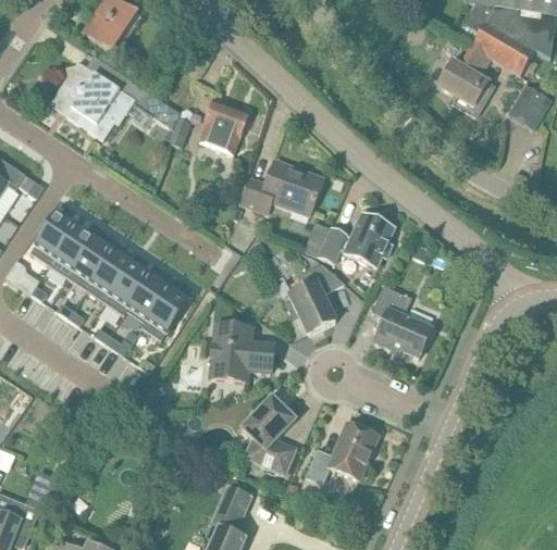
[(139,13),(119,0),(102,0),(83,32),(113,52),(139,13)]
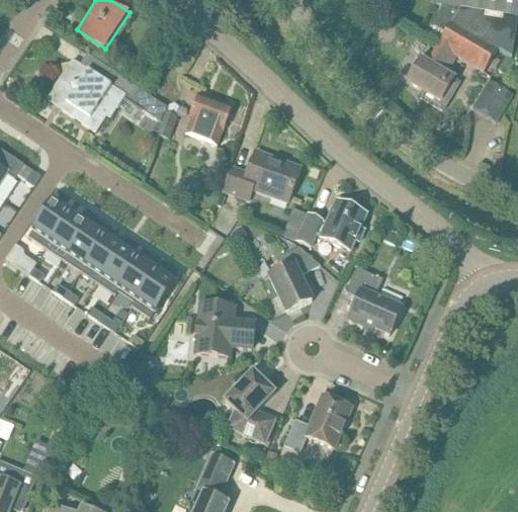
[(418,62),(407,79),(423,89),(420,93),(442,107),(452,89),(459,79),(446,71),(449,64),(451,66),(458,55),(485,70),(495,54),(499,47),(512,55),(517,14),(517,0),(431,0),(431,1),(441,2),(423,32),(439,43),(428,60),(421,56),(418,62)]
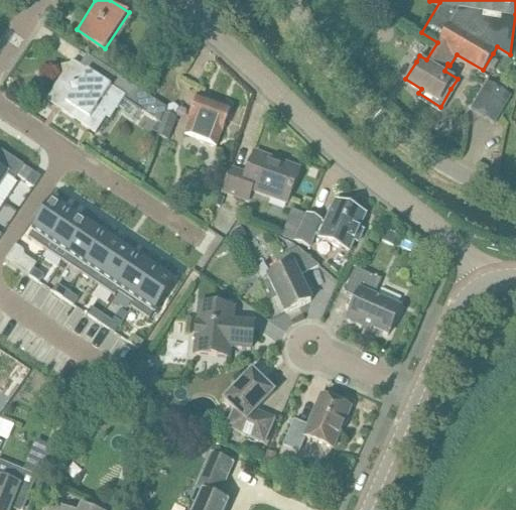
[(123,95),(161,119),(165,109),(166,104),(117,71),(110,82),(73,56),(46,96),(48,98),(49,97),(47,96),(51,90),(66,99),(60,106),(91,126),(96,129),(107,113),(110,115),(123,95)]
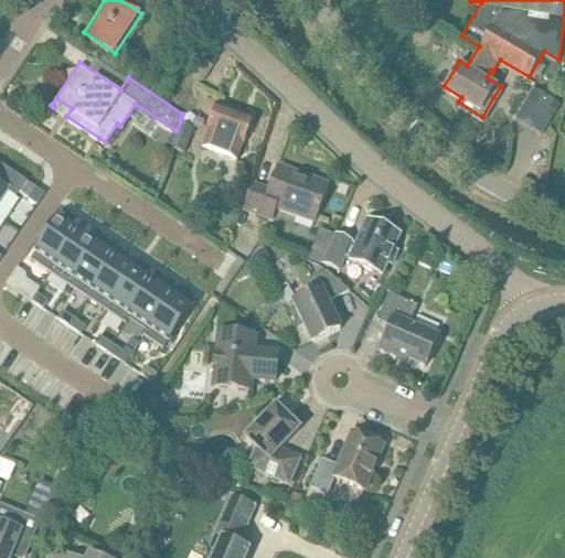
[(516,115),(540,130),(557,103),(534,87),(516,115)]
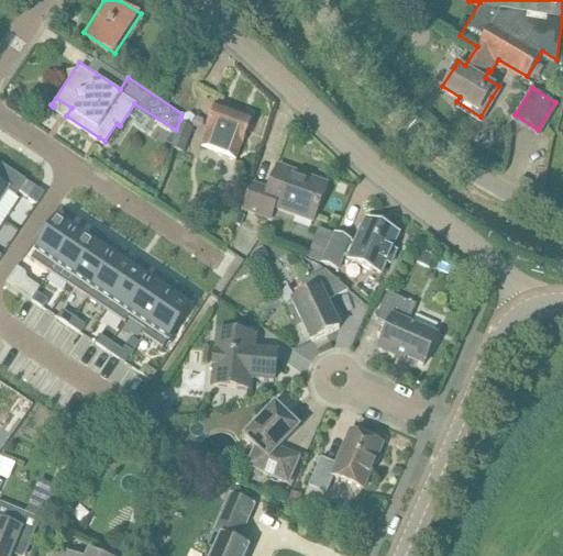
[(216,99),(208,120),(206,126),(208,126),(202,143),(235,156),(241,140),(242,140),(252,113),(216,99)]
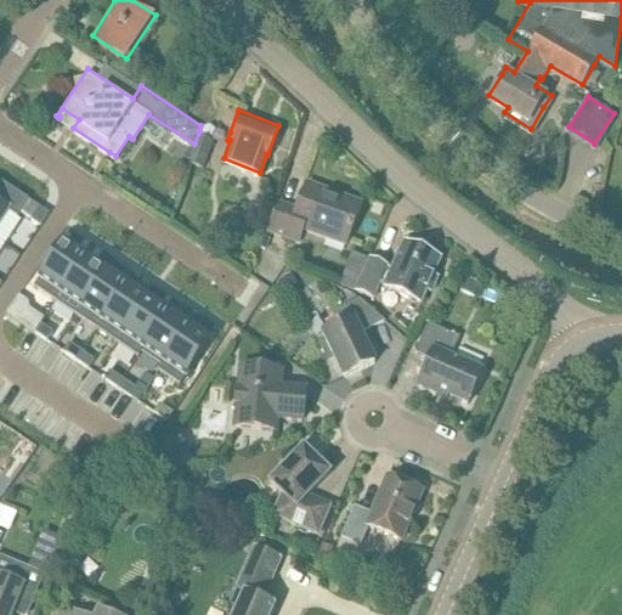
[(199,131),(194,144),(188,158),(203,164),(213,136),(199,131)]
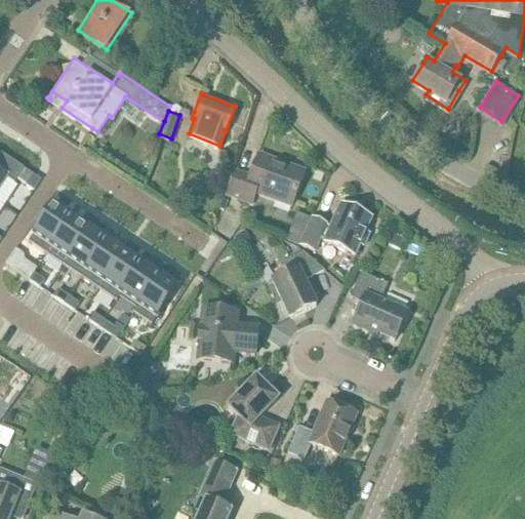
[(91,140),(88,144),(99,151),(104,145),(94,138),(91,140)]
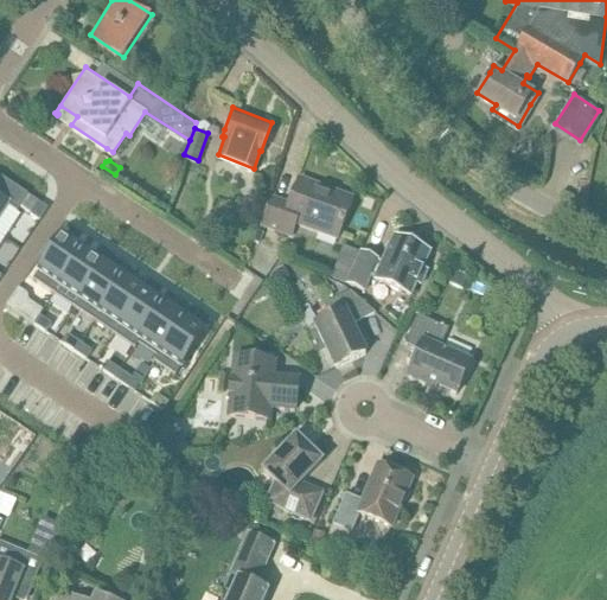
[(0,216),(10,202),(17,206),(27,191),(0,172),(0,216)]
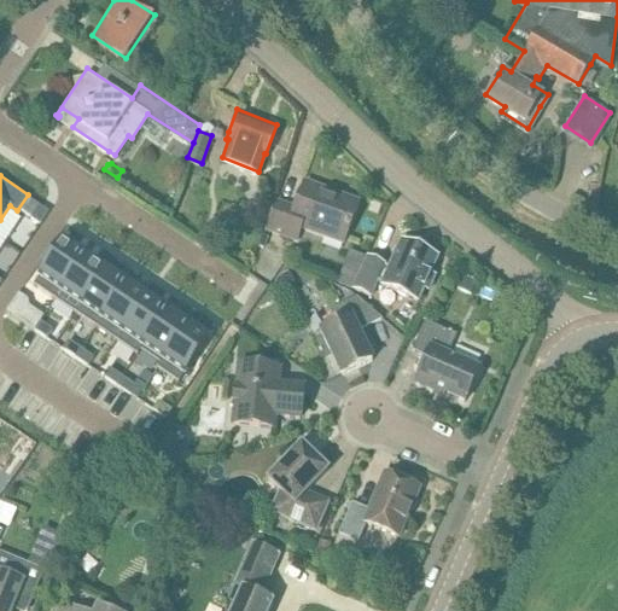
[(268,219),(267,225),(297,236),(302,222),(344,238),(359,197),(321,184),(320,186),(304,180),(296,203),(277,196),(268,219)]
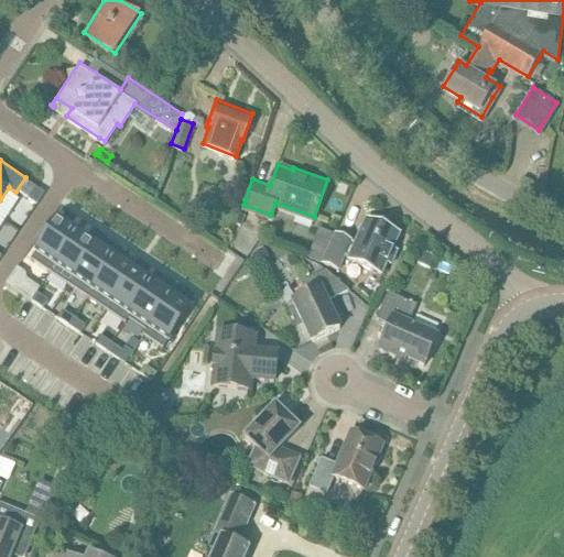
[(36,184),(29,195),(36,200),(44,189),(36,184)]
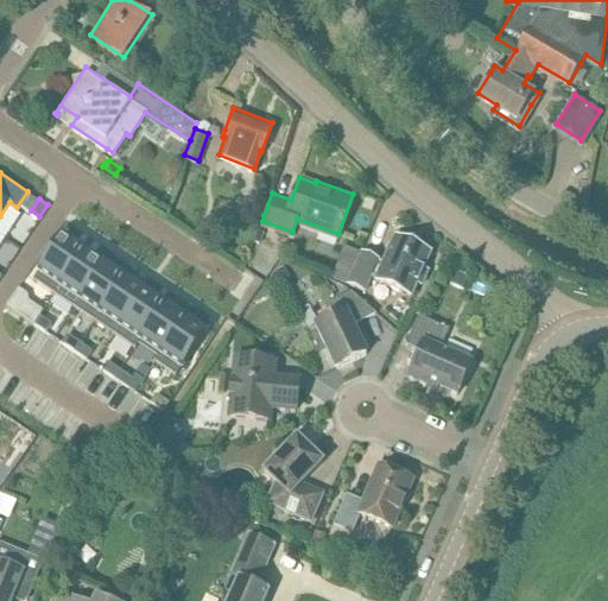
[(62,231),(38,266),(59,280),(83,244),(62,231)]
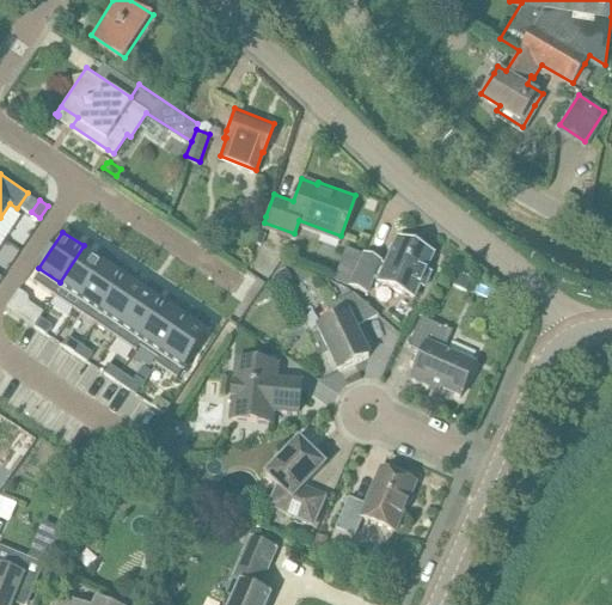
[(365,251),(355,273),(352,281),(367,288),(373,274),(379,276),(379,279),(414,293),(420,280),(422,281),(424,280),(429,270),(428,268),(426,267),(433,250),(398,234),(386,262),(379,260),(380,258),(365,251)]
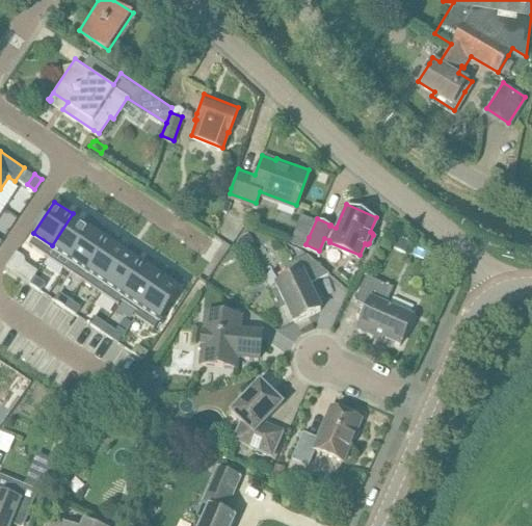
[(73,213),(52,245),(70,257),(90,226),(73,213)]
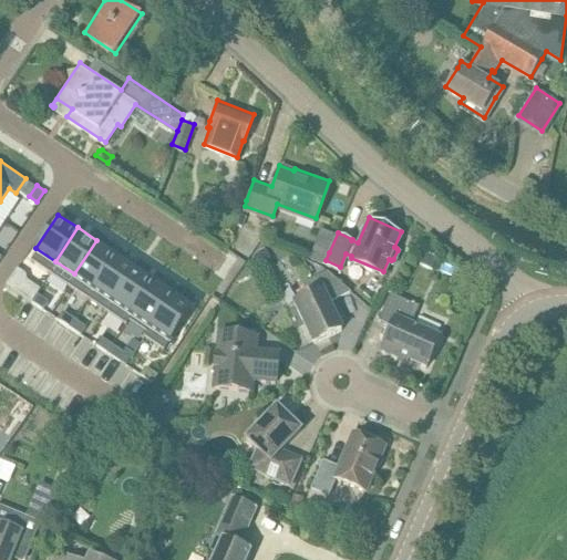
[(96,240),(74,273),(93,287),(115,253),(96,240)]
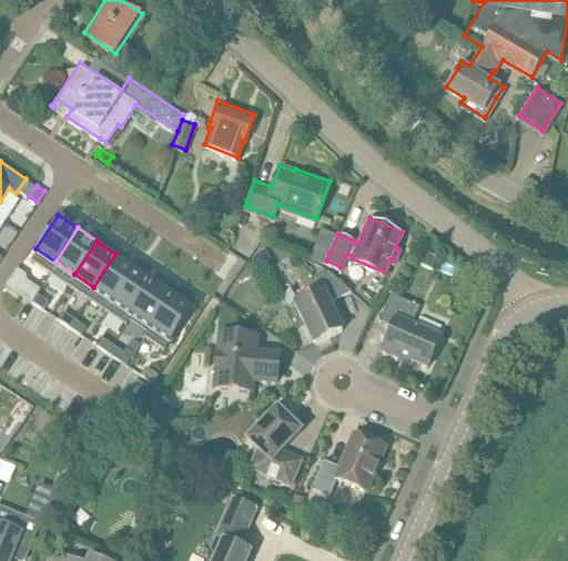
[(315,241),(310,255),(323,261),(330,247),(315,241)]
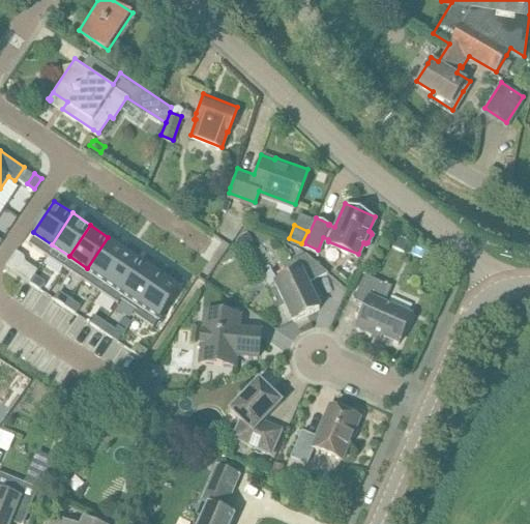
[(248,228),(237,232),(241,242),(253,237),(248,228)]
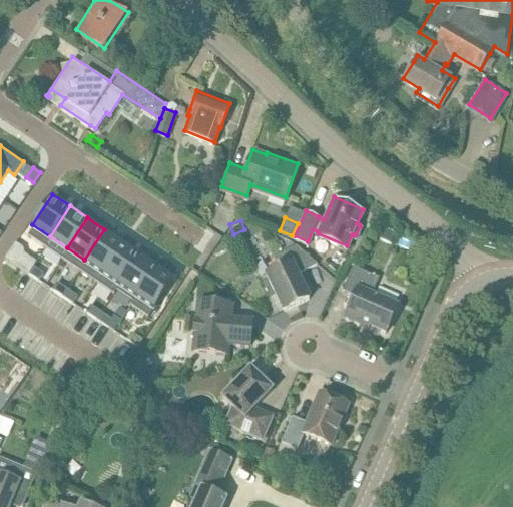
[(385,223),(380,234),(391,239),(396,228),(385,223)]
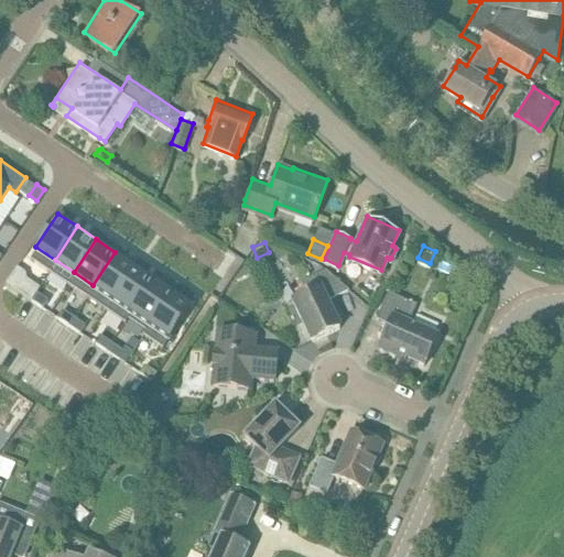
[(115,252),(93,285),(112,297),(134,264),(115,252)]
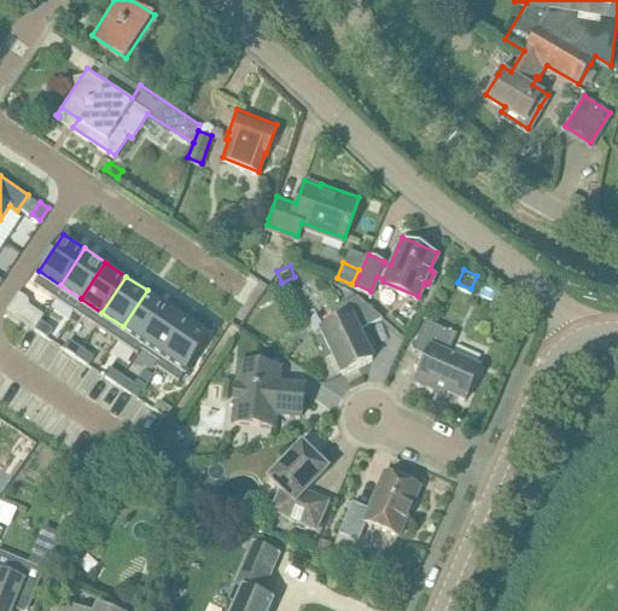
[(18,290),(6,307),(34,326),(40,316),(44,312),(29,302),(27,295),(18,290)]
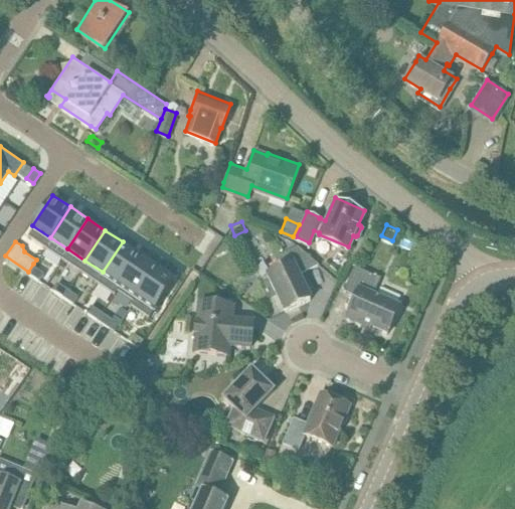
[(123,241),(103,272),(120,284),(140,253),(123,241)]
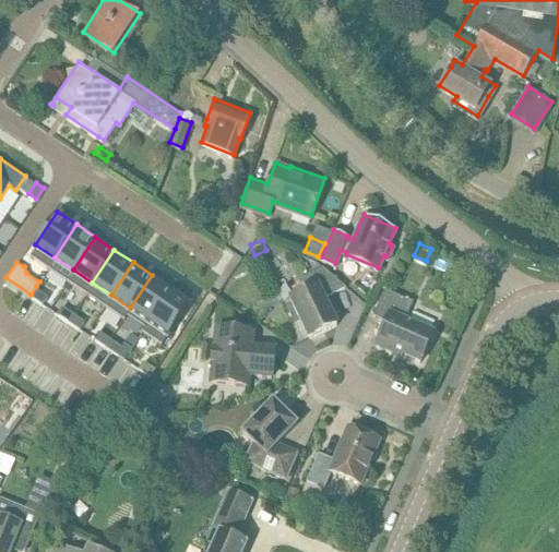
[(305,288),(290,295),(309,334),(336,321),(323,294),(345,284),(323,264),(299,276),(305,288)]
